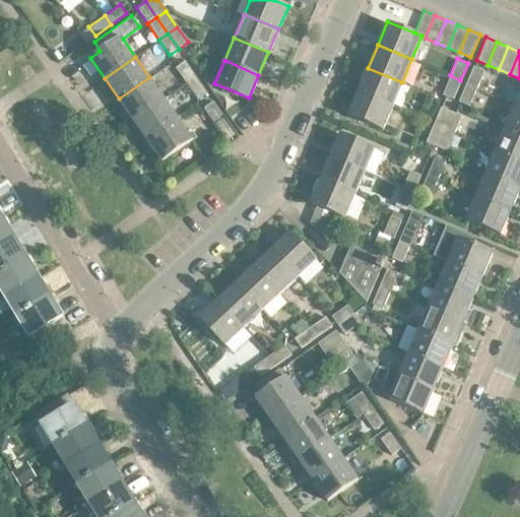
[(195,76),(184,61),(175,67),(185,83),(195,76)]
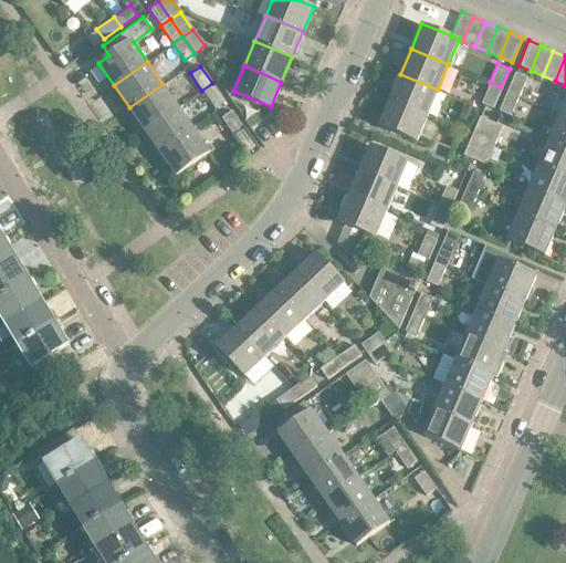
[(519,95),(526,75),(515,71),(506,90),(519,95)]
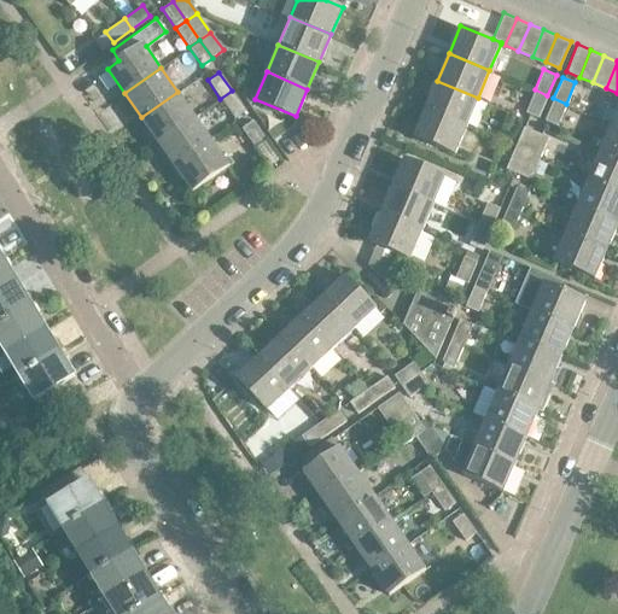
[(478,98),(437,81),(425,107),(466,126),(478,98)]
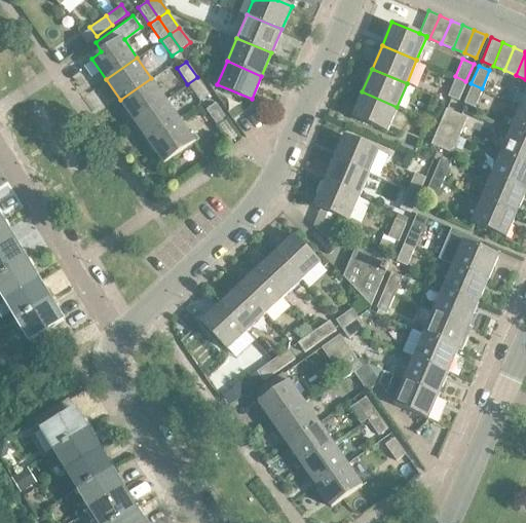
[(455,76),(447,94),(458,99),(465,81),(455,76)]
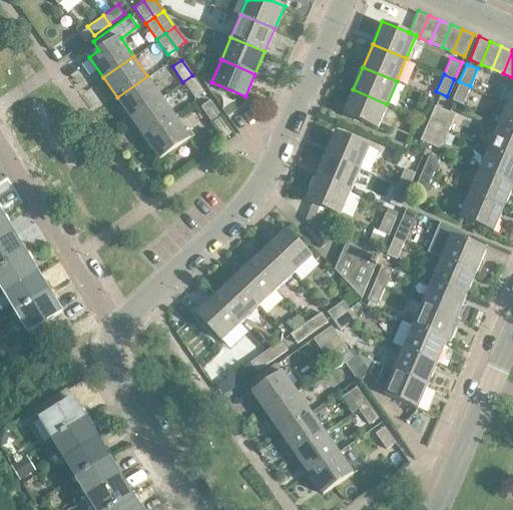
[(182,82),(193,97),(202,91),(192,75),(182,82)]
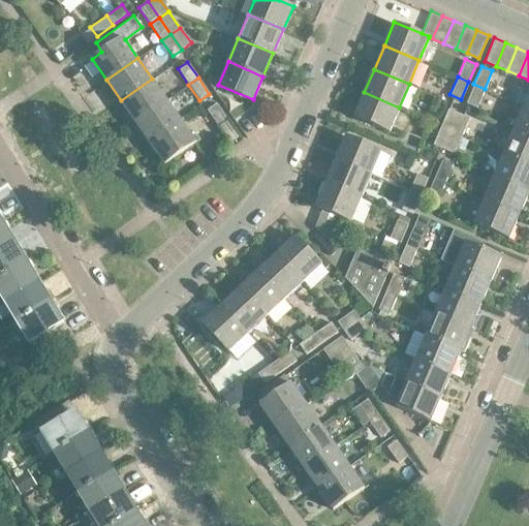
[(135,121),(166,99),(152,79),(121,100),(135,121)]
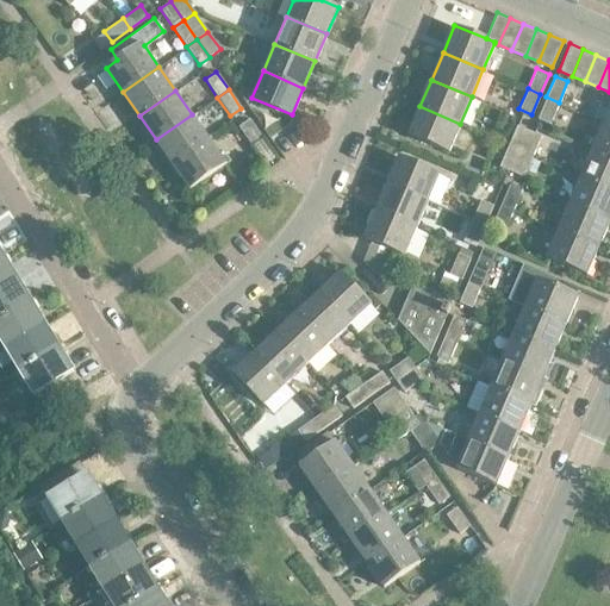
[(546,97),(537,117),(551,123),(559,102),(546,97)]
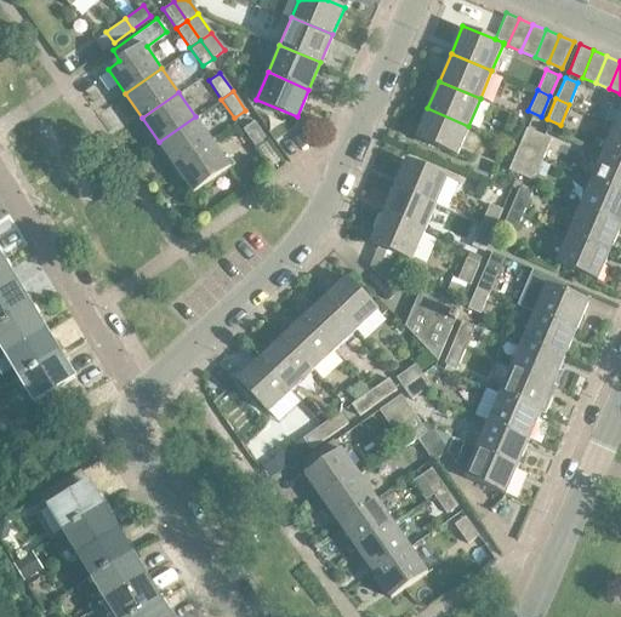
[(456,153),(468,126),(427,108),(416,136),(456,153)]
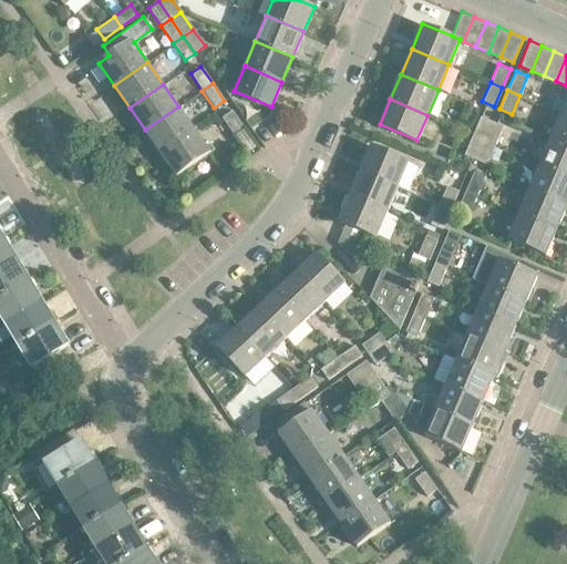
[(161,153),(195,130),(178,106),(145,130),(161,153)]
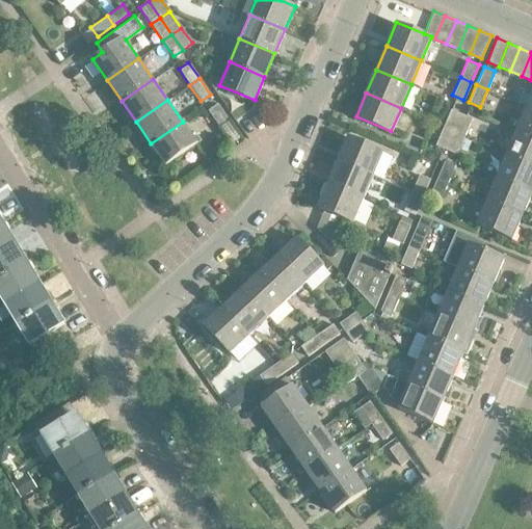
[(209,109),(220,125),(230,118),(218,103),(209,109)]
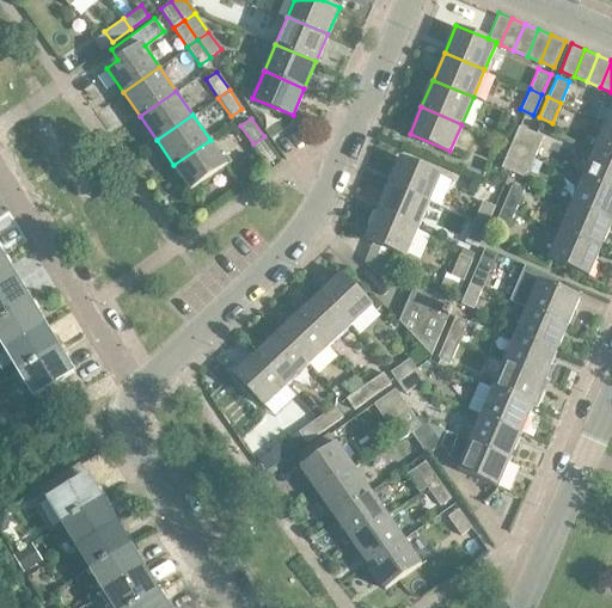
[(611,123),(606,122),(594,148),(611,155),(611,123)]
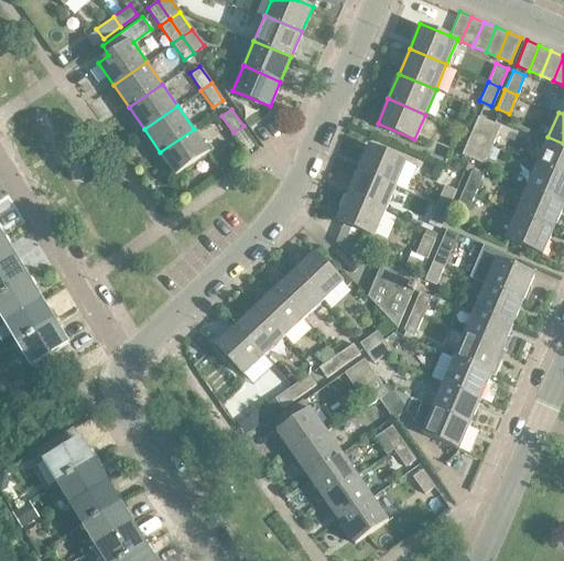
[(481,138),(489,119),(478,115),(469,133),(481,138)]
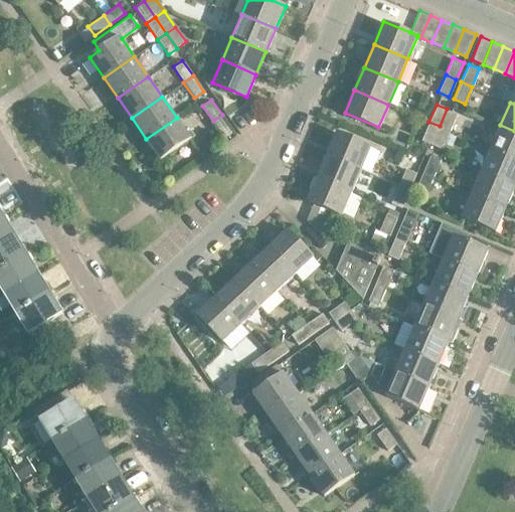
[(457,113),(447,109),(440,126),(450,131),(457,113)]
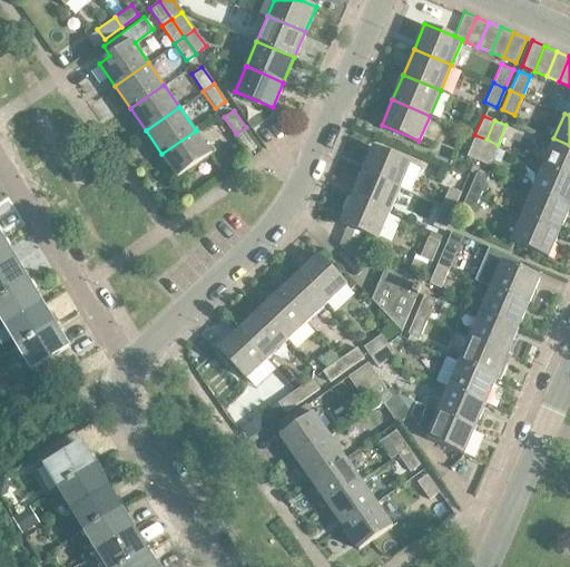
[(255,138),(267,158),(286,147),(275,127),(255,138)]
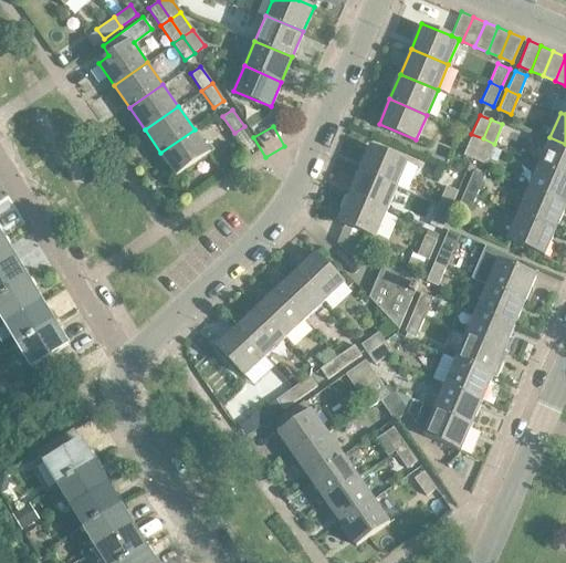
[(195,129),(160,153),(176,175),(210,150),(215,148),(208,139),(203,143),(195,129)]
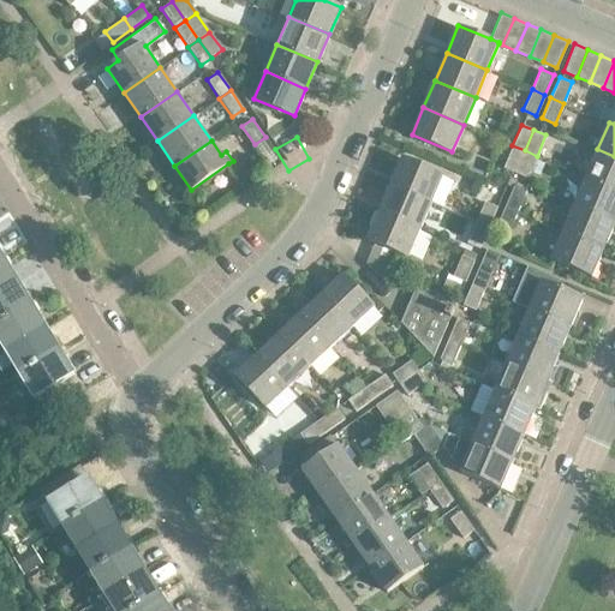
[(503,166),(515,172),(525,150),(512,145),(503,166)]
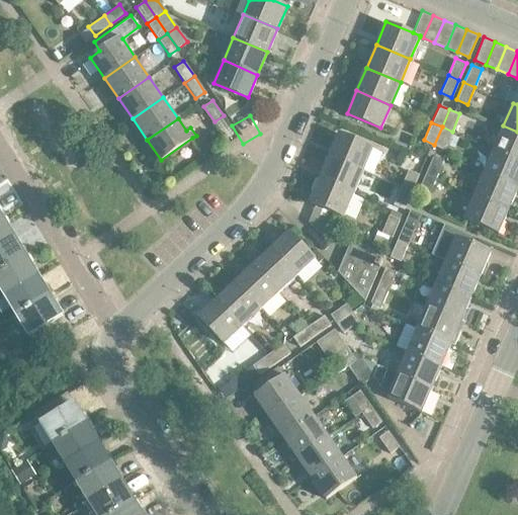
[(517,132),(503,125),(493,149),(517,159),(517,132)]
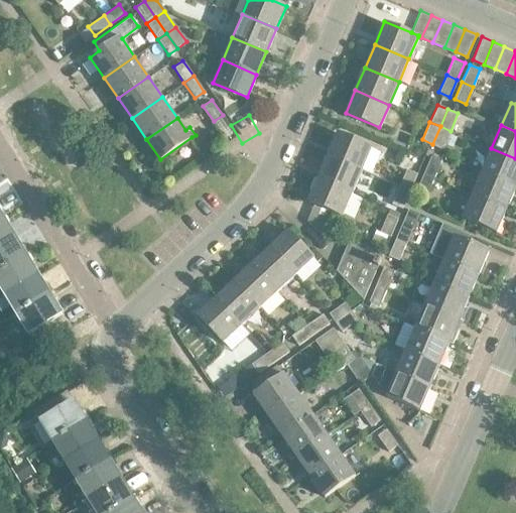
[(440,126),(432,144),(442,148),(450,131),(440,126)]
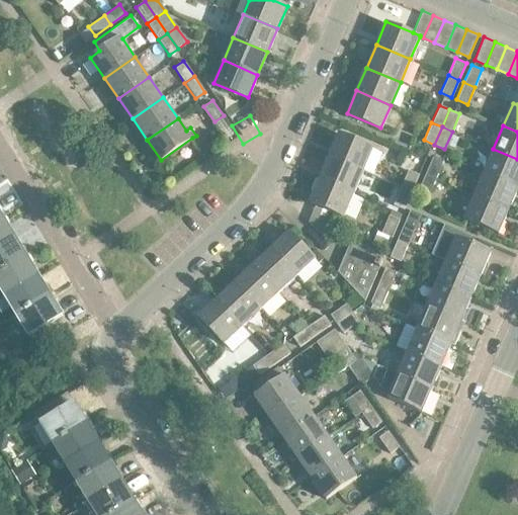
[(373,147),(339,132),(329,155),(363,170),(373,147)]
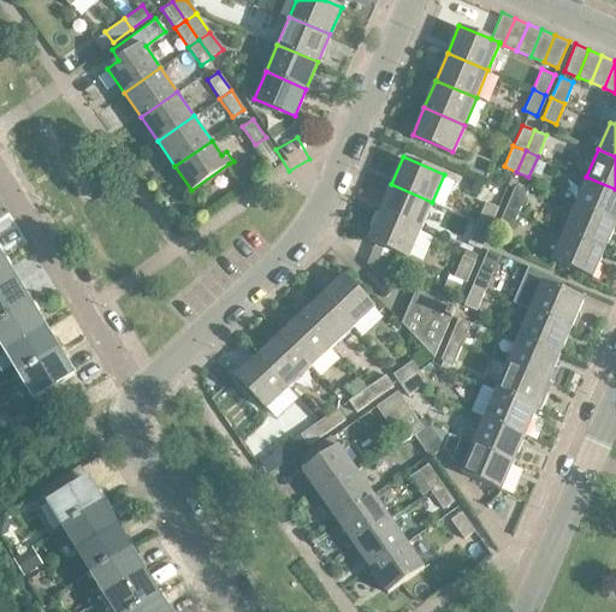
[(615,220),(615,189),(586,177),(575,205),(615,221),(615,220)]
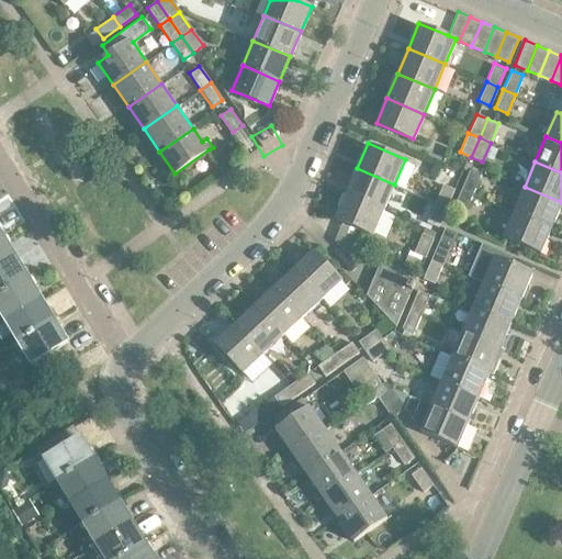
[(394,185),(357,168),(346,193),(383,210),(394,185)]
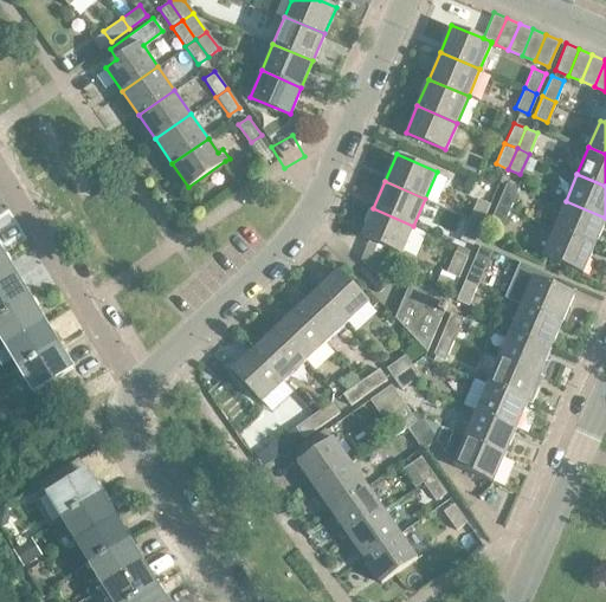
[(509,208),(517,188),(505,182),(496,204),(509,208)]
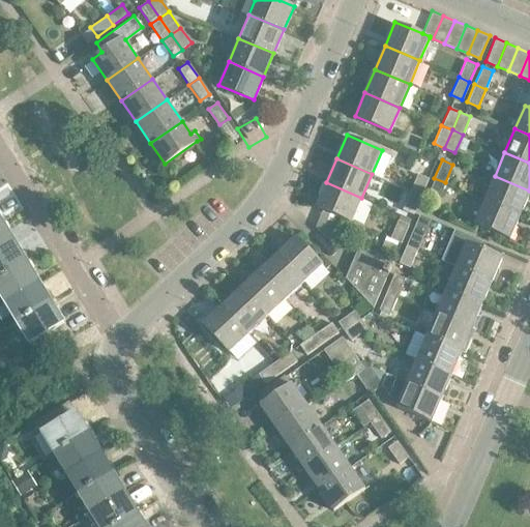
[(421,195),(429,177),(417,172),(410,191),(421,195)]
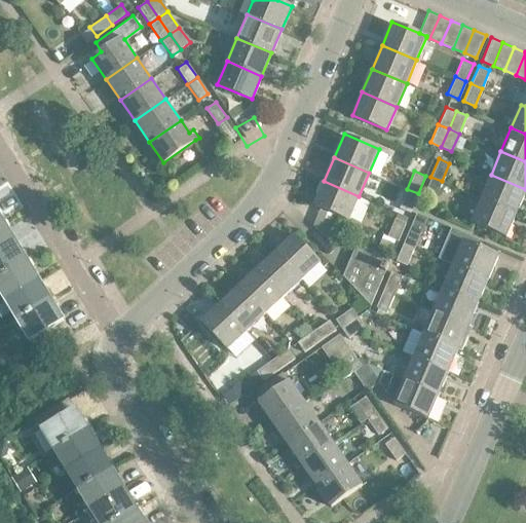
[(525,189),(491,175),(481,197),(516,213),(525,189)]
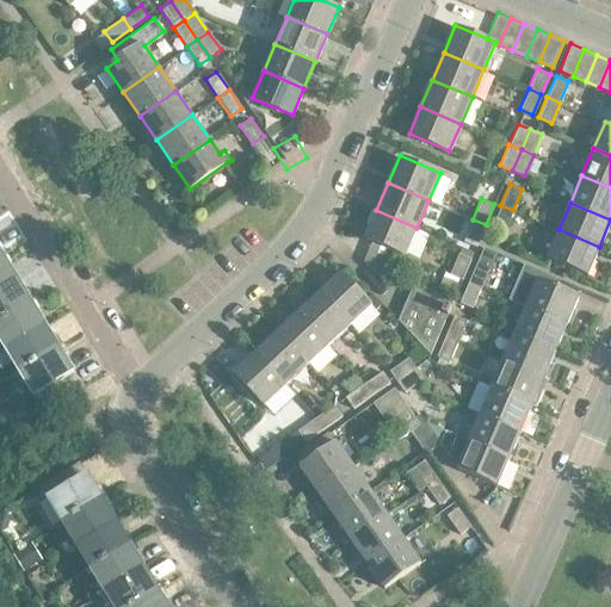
[(500,205),(492,225),(505,230),(513,210),(500,205)]
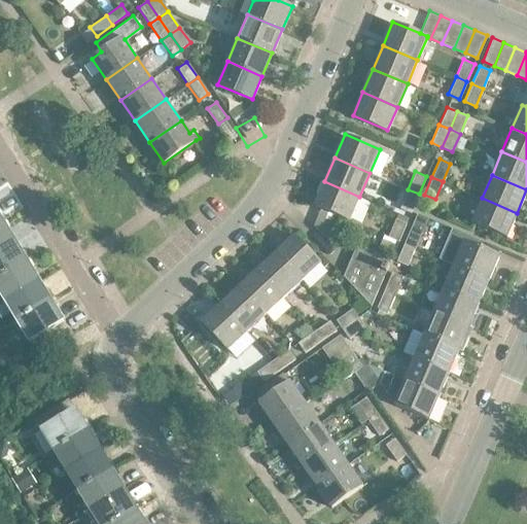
[(314,205),(349,219),(359,197),(324,181),(314,205)]
